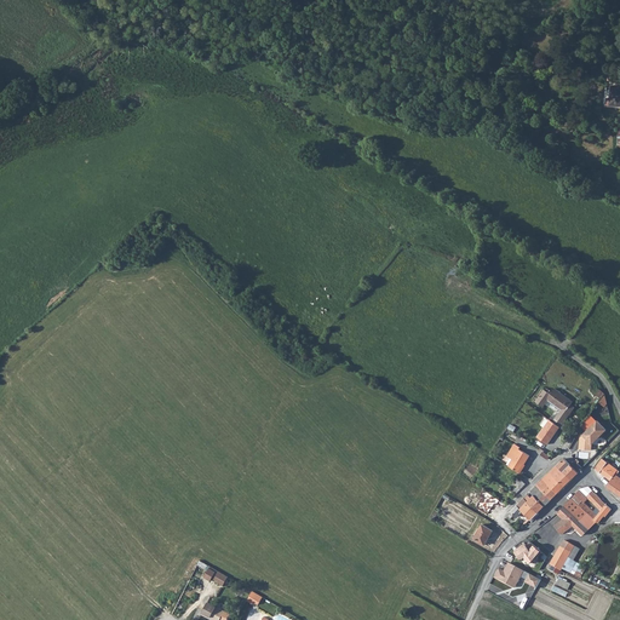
[(619,86),(612,86),(609,105),(619,105),(619,86)]
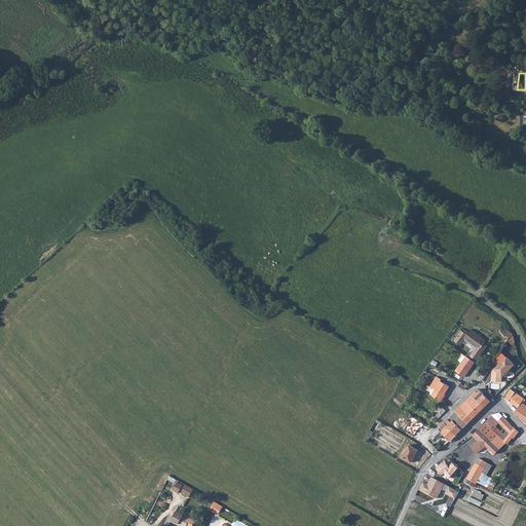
[(504,329),(503,330),(503,332),(503,333),(505,334),(504,335),(510,338),(513,334),(508,330),(508,331),(506,329),(504,329)]
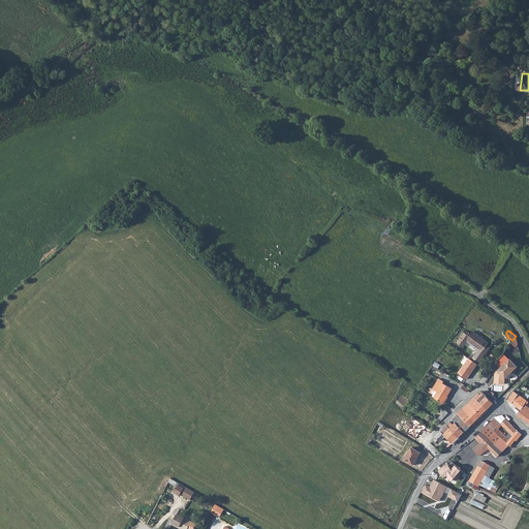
[(457,343),(463,348),(467,341),(479,349),(474,358),(480,362),(486,353),(484,352),(489,343),(473,332),(470,337),(464,333),(457,343)]
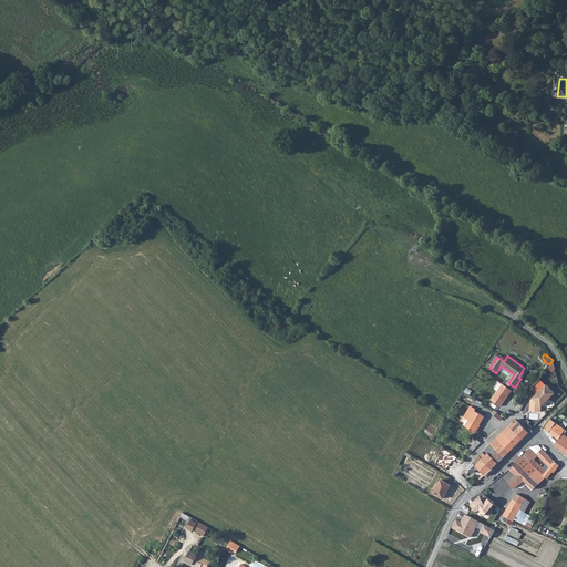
[(503,384),(492,400),(501,406),(512,391),(503,384)]
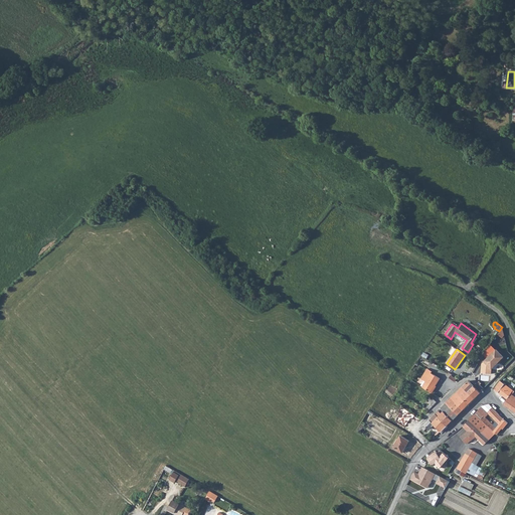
[(491,374),(491,368),(503,357),(496,349),(484,361),(484,366),(482,366),(481,373),(491,374)]
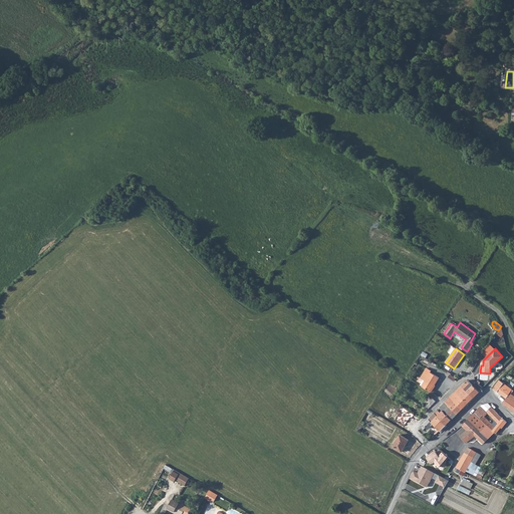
[(422,387),(430,392),(434,384),(435,384),(439,377),(430,372),(431,370),(427,367),(420,377),(425,380),(422,387)]
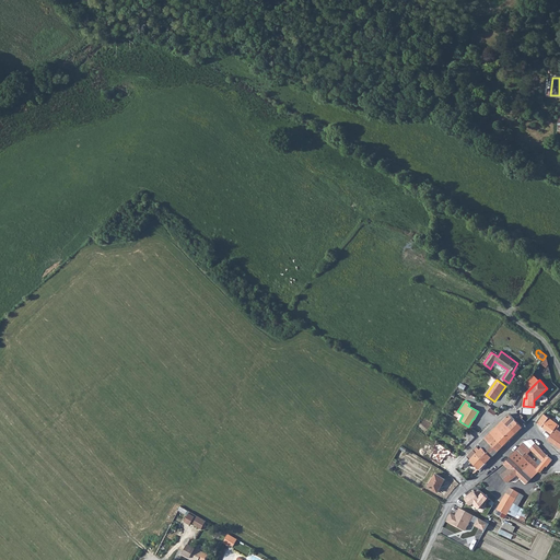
[(483,407),(497,416),(499,412),(498,411),(486,404),(483,407)]
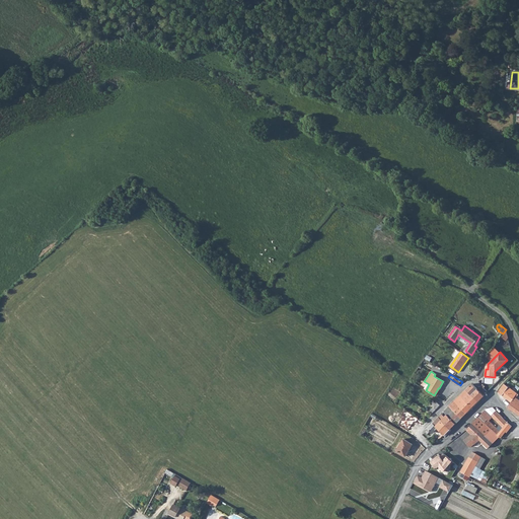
[(466,389),(471,394),(477,389),(472,384),(466,389)]
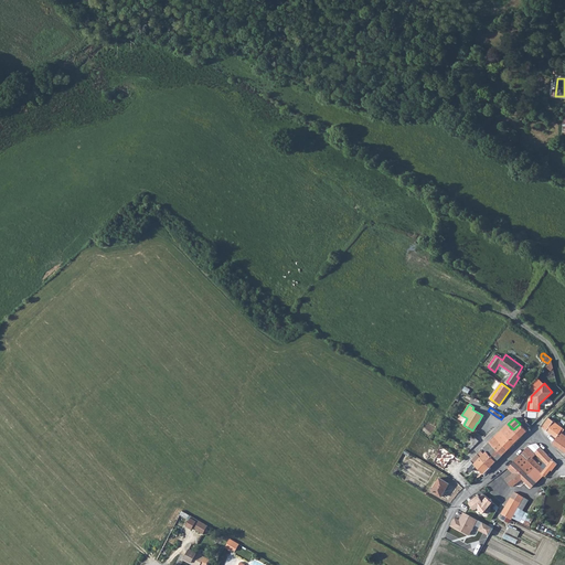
[(548,418),(542,427),(556,437),(552,444),(564,451),(564,435),(562,434),(564,429),(548,418)]
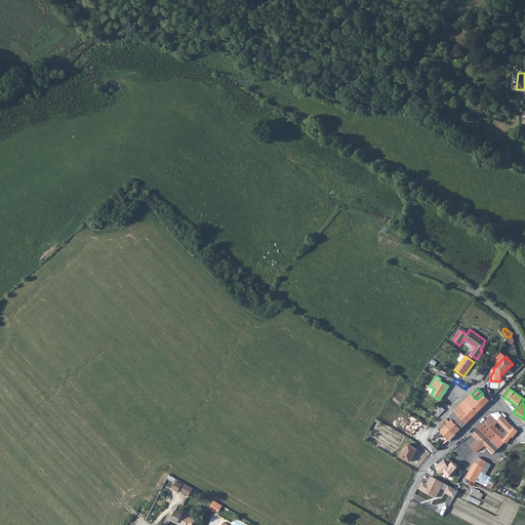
[(459,406),(466,411),(472,417),(483,406),(477,399),(472,394),(459,406)]
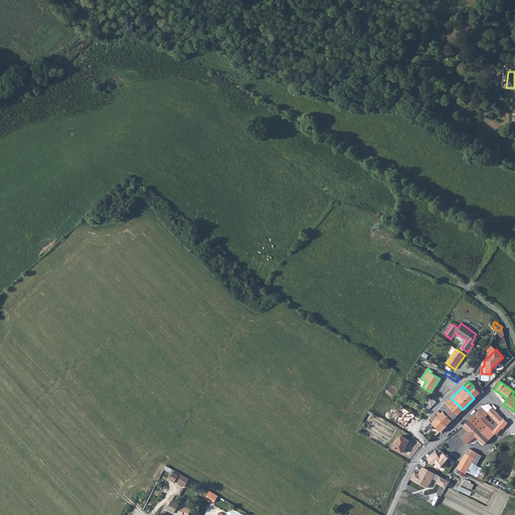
[(468,391),(474,398),(480,392),(474,386),(468,391)]
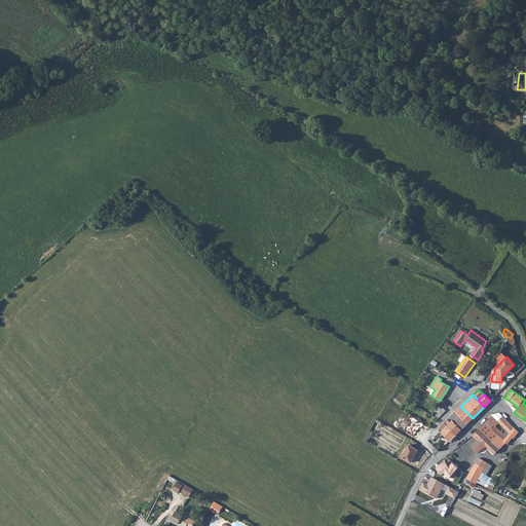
[(455,412),(460,417),(466,412),(460,407),(455,412)]
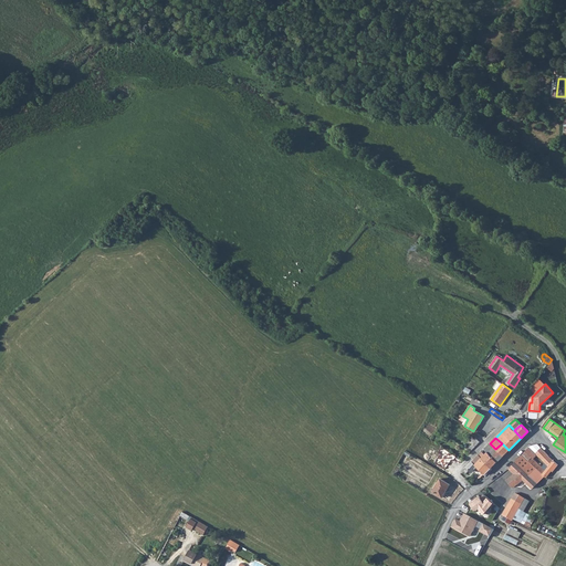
[(484,449),(491,456),(496,450),(495,449),(490,443),(484,449)]
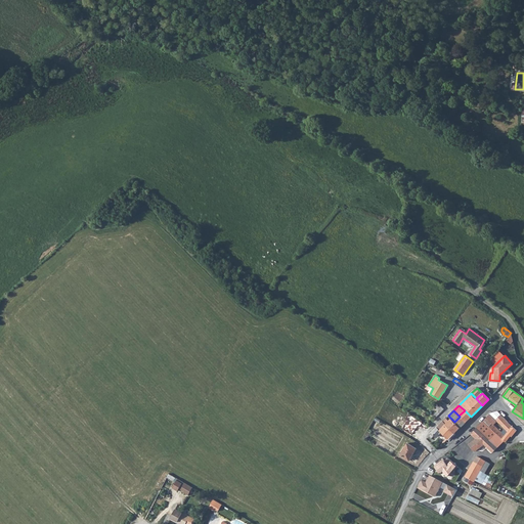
[(460,417),(466,423),(471,417),(465,410),(459,416),(460,417)]
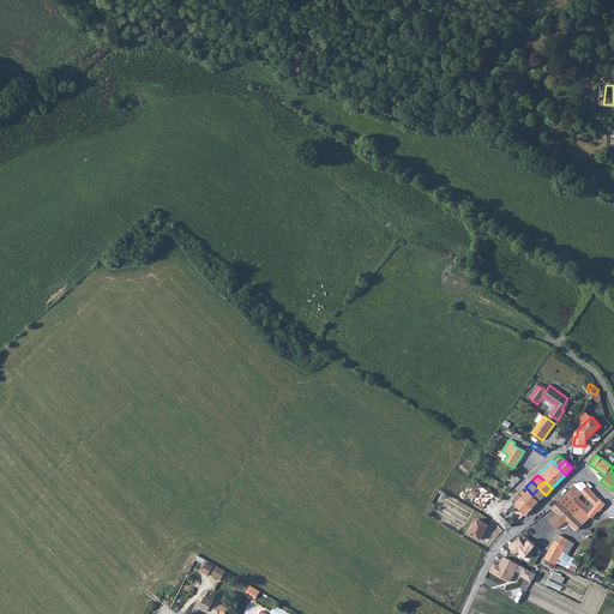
[(573,500),(582,507),(589,515),(601,500),(596,495),(587,486),(583,489),(588,494),(585,497),(593,504),(589,507),(578,498),(577,498),(576,497),(573,500)]
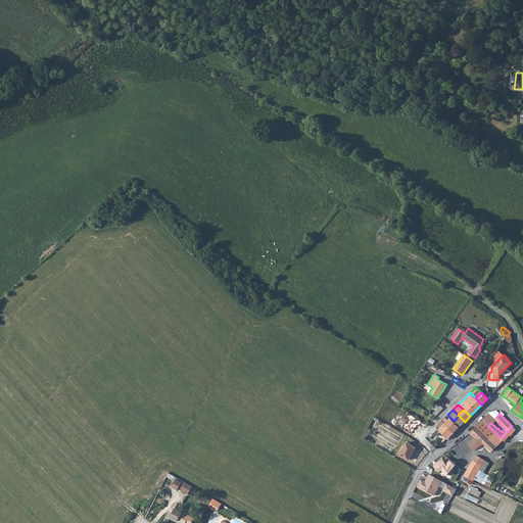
[(442,421),(454,432),(460,427),(454,421),(447,415),(442,421)]
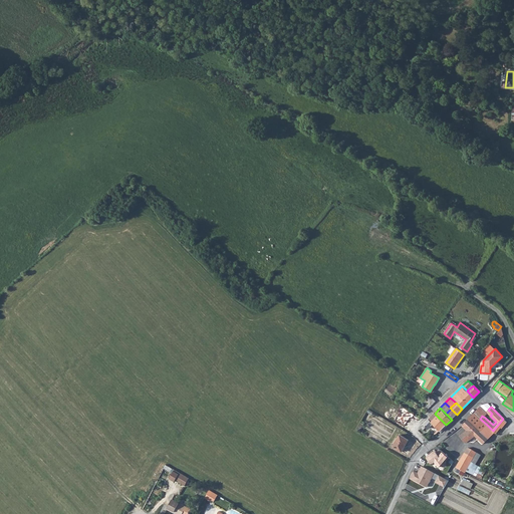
[(446,414),(452,420),(457,415),(451,409),(446,414)]
